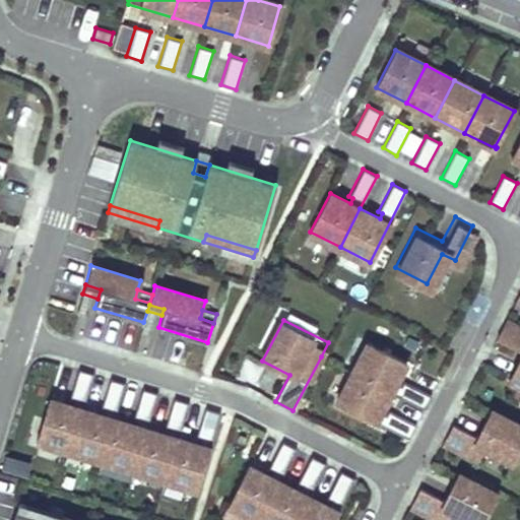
[(519,385),(519,328),(506,321),(496,339),(519,350),(519,359),(510,380),(519,385)]
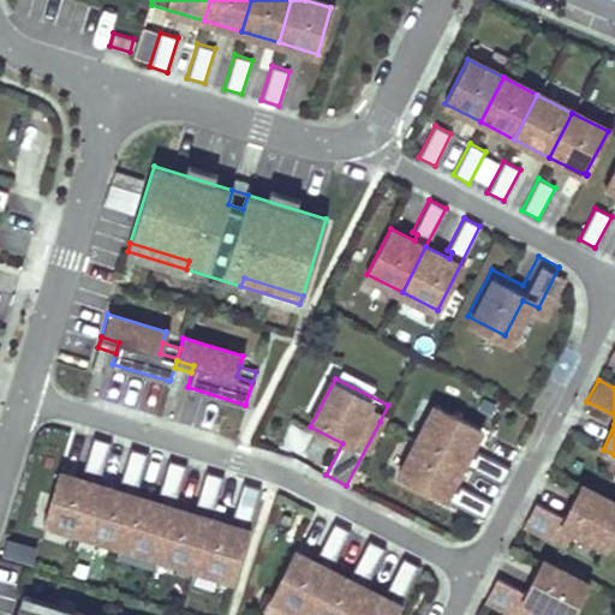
[(467,453),(481,429),(435,405),(417,441),(463,464),(501,484),(509,467),(477,452),(475,457),(467,453)]
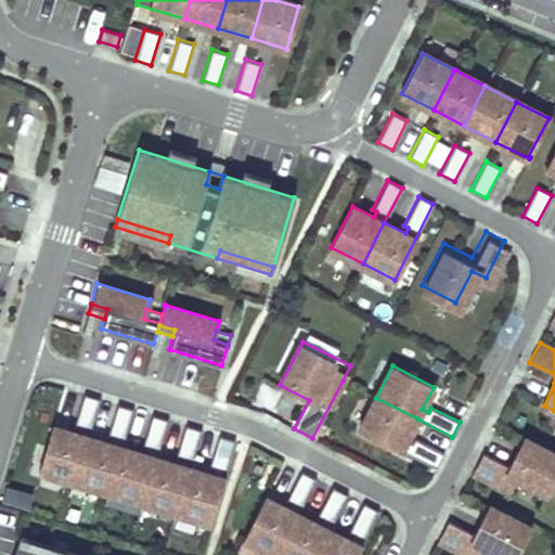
[(91,431),(102,400),(85,395),(75,425),(91,431)]
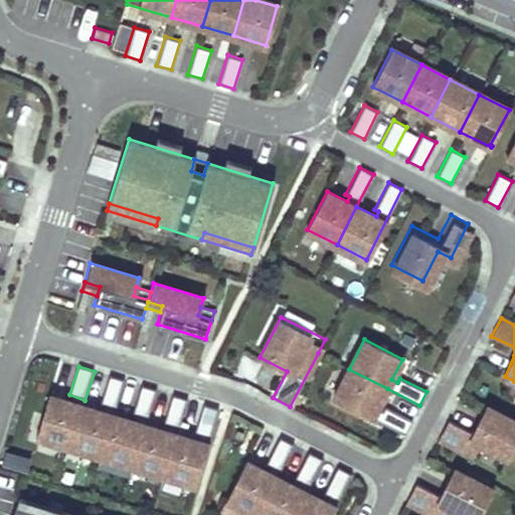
[(377,408),(387,388),(349,369),(334,398),(404,435),(411,420),(385,406),(382,410),(377,408)]
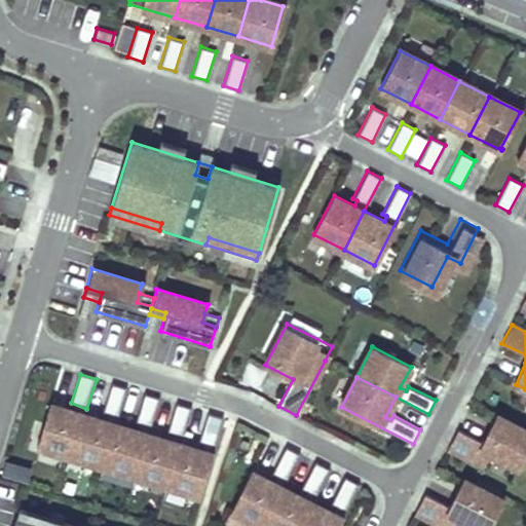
[(118,419),(127,389),(111,384),(102,413),(118,419)]
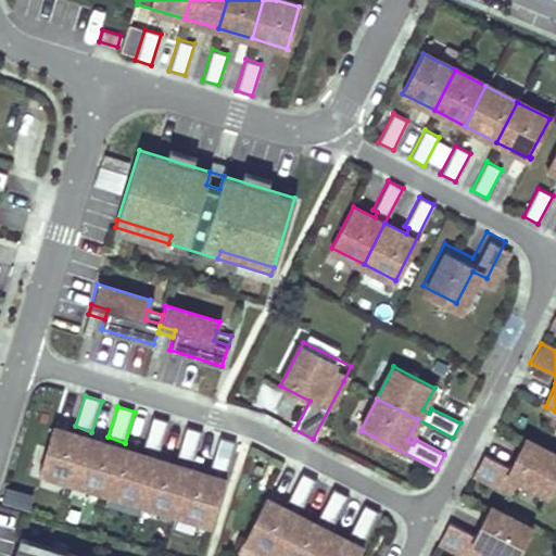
[(160,452),(169,420),(152,416),(142,446),(160,452)]
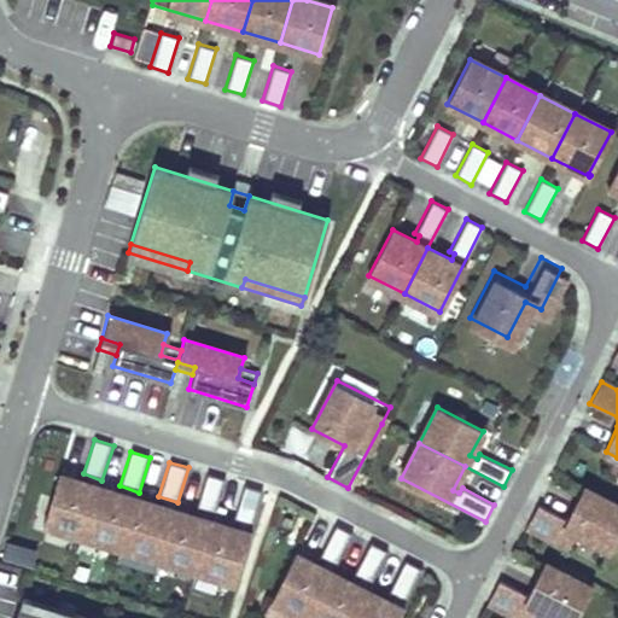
[(100,483),(63,471),(45,528),(83,538),(100,483)]
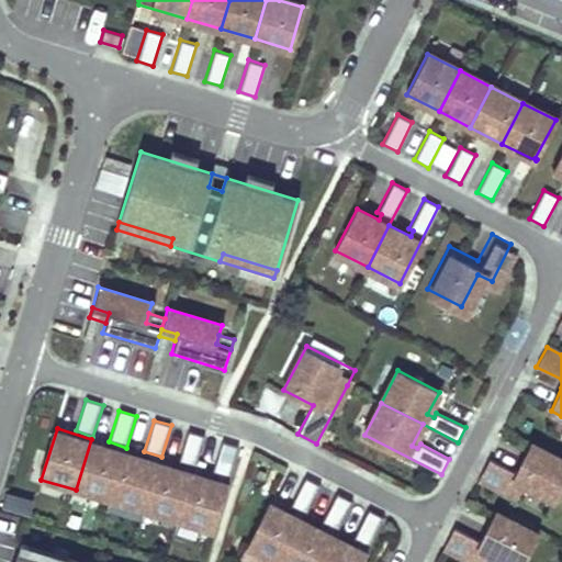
[(197,470),(206,438),(189,433),(179,463),(197,470)]
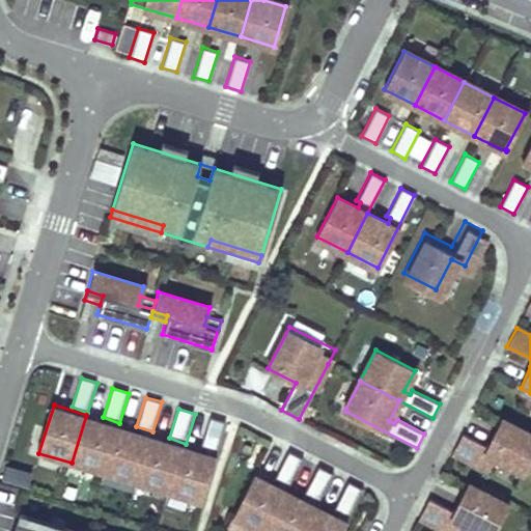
[(117,424),(86,415),(72,463),(103,472),(117,424)]
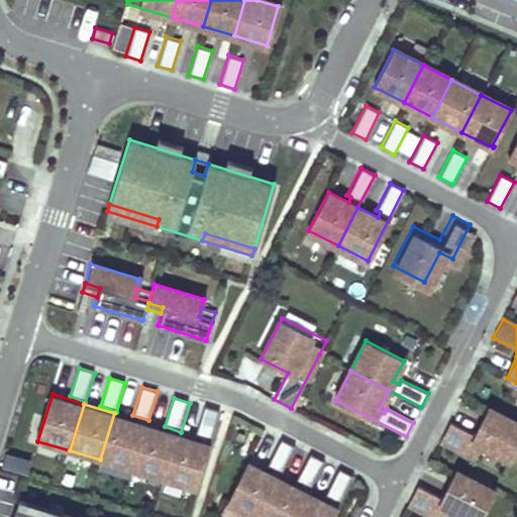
[(211,440),(221,411),(205,406),(196,434),(211,440)]
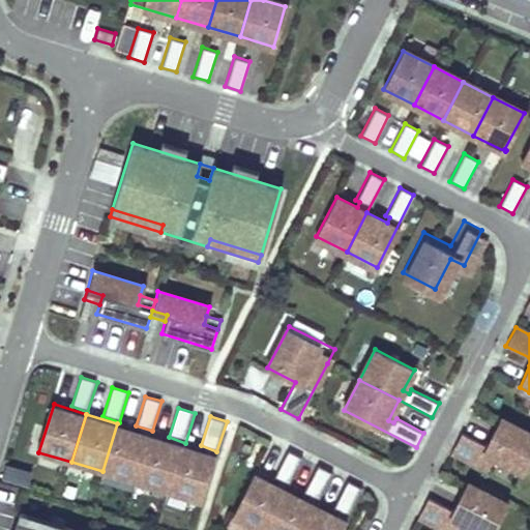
[(524,472),(529,459),(529,434),(500,418),(487,446),(461,433),(451,451),(487,469),(494,457),(524,472)]
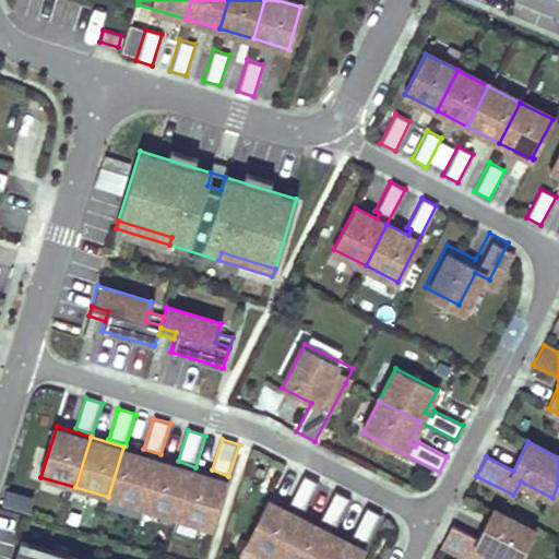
[(159,459),(123,447),(108,497),(144,509),(159,459)]
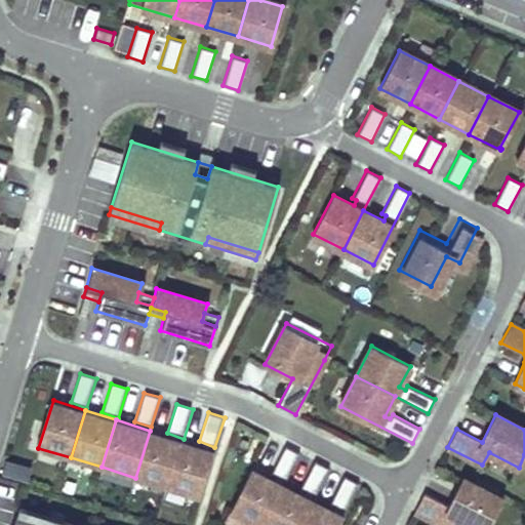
[(180,440),(150,431),(135,478),(166,488),(180,440)]
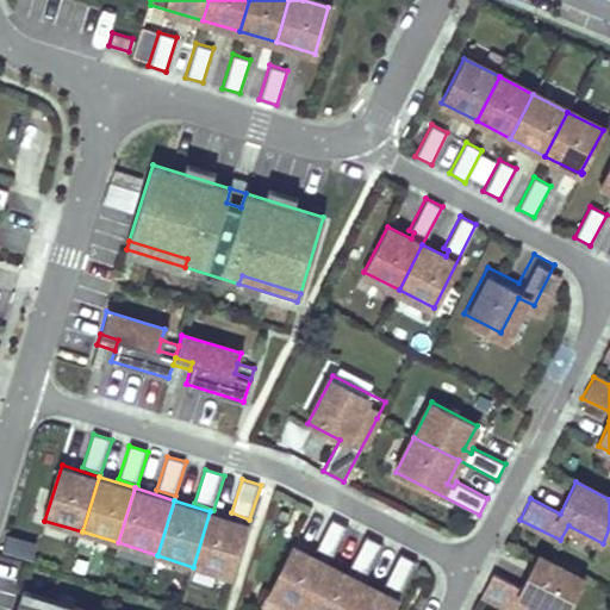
[(249,523),(210,511),(193,567),(232,579),(249,523)]
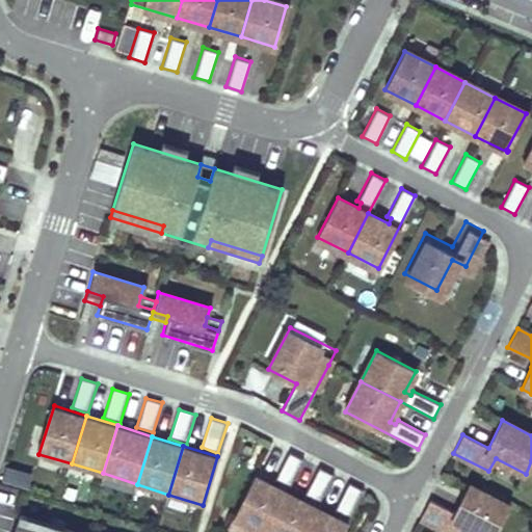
[(302,459),(289,452),(274,480),(278,482),(275,487),(255,477),(235,516),(265,531),(285,493),(302,459)]
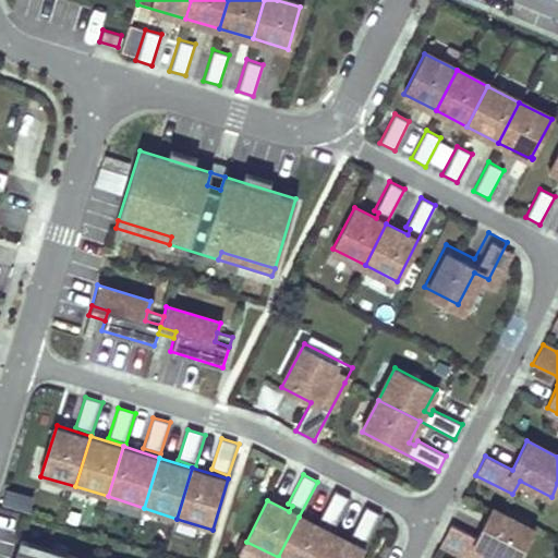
[(2,502),(29,508),(34,492),(7,485),(2,502)]
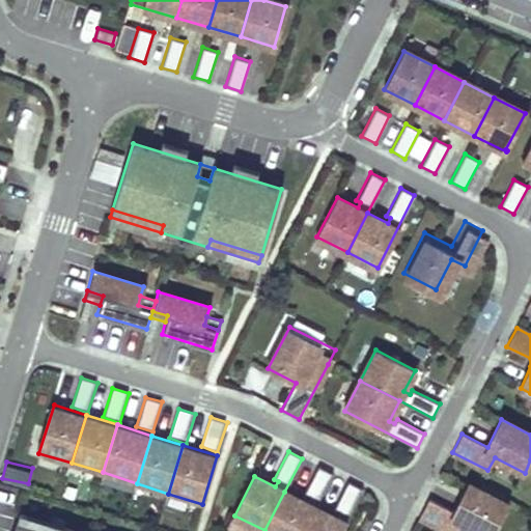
[(332,473),(317,466),(304,494),(308,496),(305,502),(284,492),(264,530),(302,530),(314,507),(332,473)]
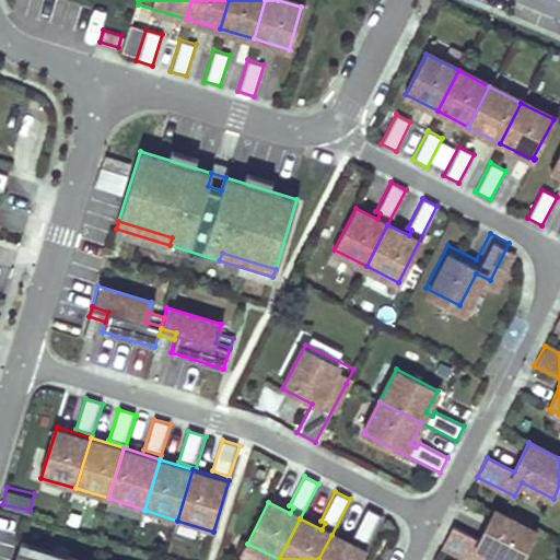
[(358,559),(382,515),(366,508),(351,537),(356,539),(352,546),(331,535),(318,559),(358,559)]
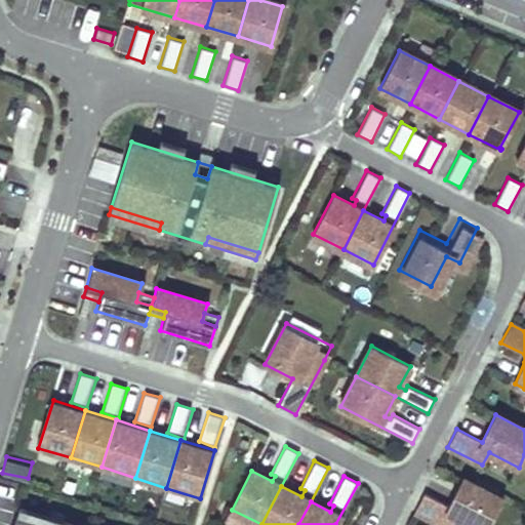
[(473,524),(488,524),(502,499),(462,479),(448,507),(423,493),(414,512),(440,524),(451,524),(456,517),(473,524)]
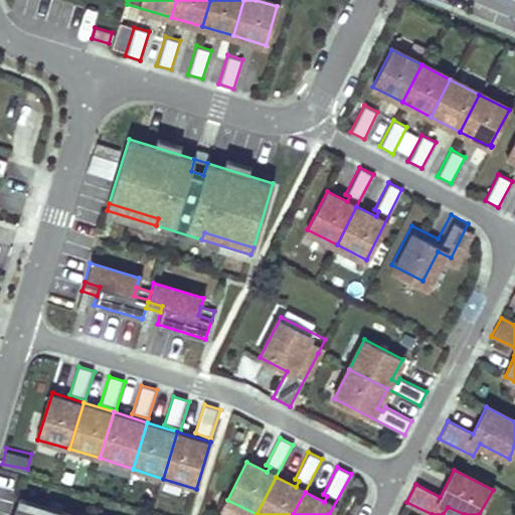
[(65,514),(66,514),(17,499),(15,506),(43,514),(65,514)]
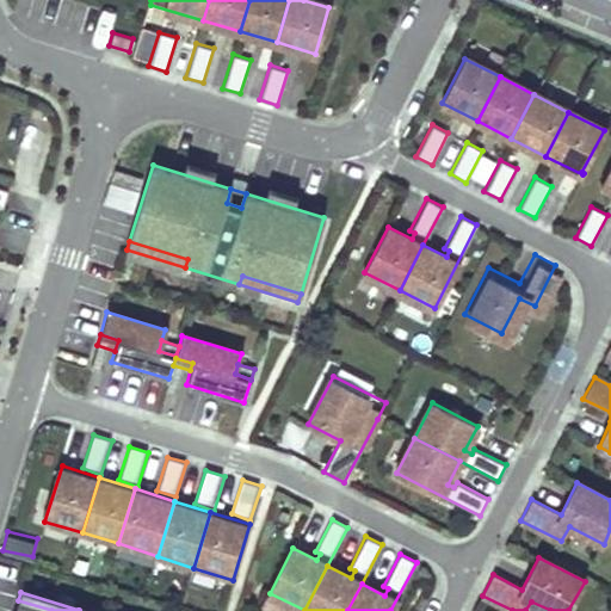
[(84,610),(79,610),(78,610),(51,610),(18,600),(13,610),(84,610)]
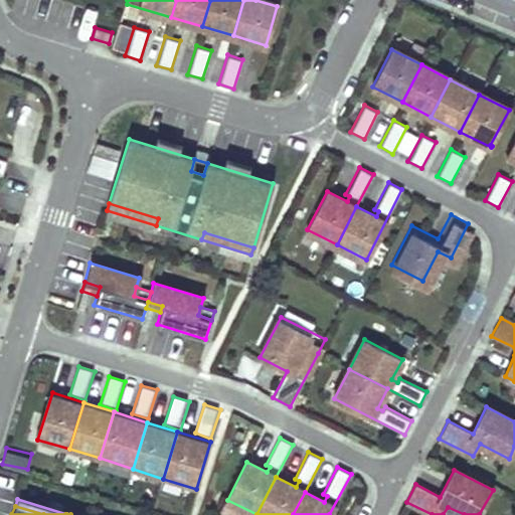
All buildings are outlined.
